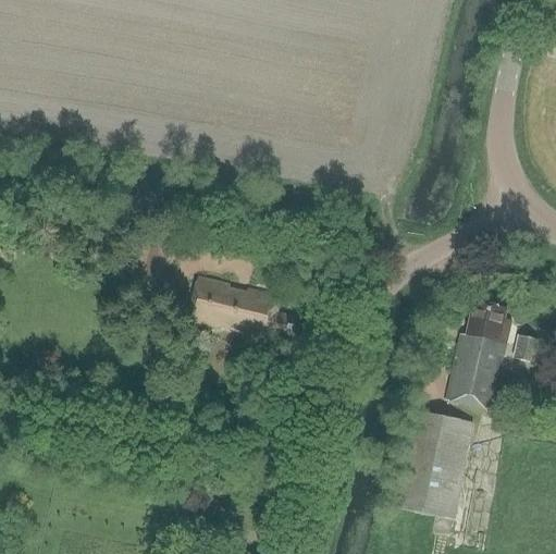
[(289,337),(295,315),(278,310),(281,299),(199,279),(188,320),(221,328),(221,327),(239,331),(239,332),(269,340),(271,332),(289,337)]
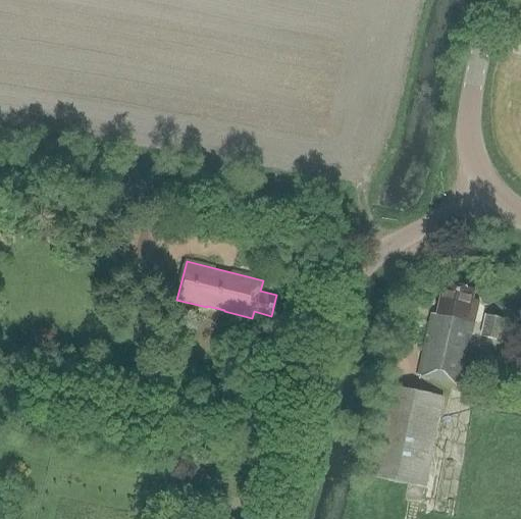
[(445,282),(437,313),(432,312),(419,374),(460,383),(471,332),(472,332),(479,300),(473,299),(475,289),(445,282)]
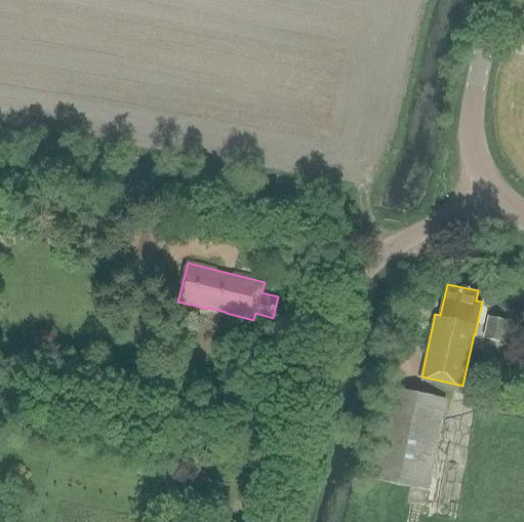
[(484,335),(505,339),(509,319),(488,315),(484,335)]
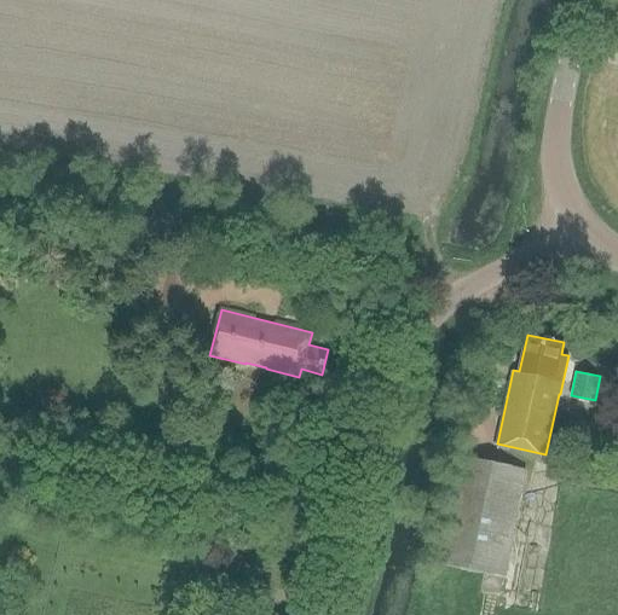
[(438,562),(506,575),(527,468),(458,454),(438,562)]
